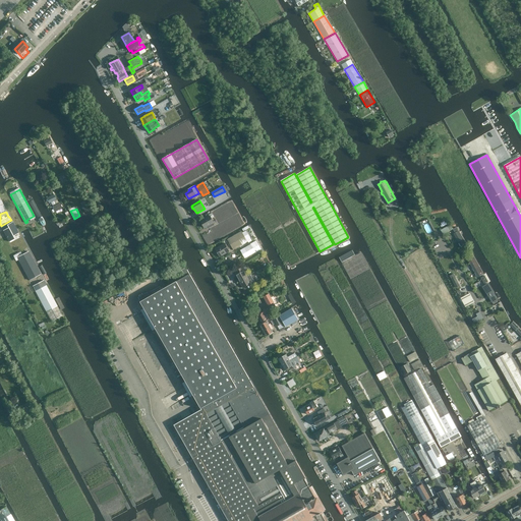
[(214,223),(211,216),(200,222),(205,228),(208,226),(210,228),(215,225),(213,223),(214,223)]
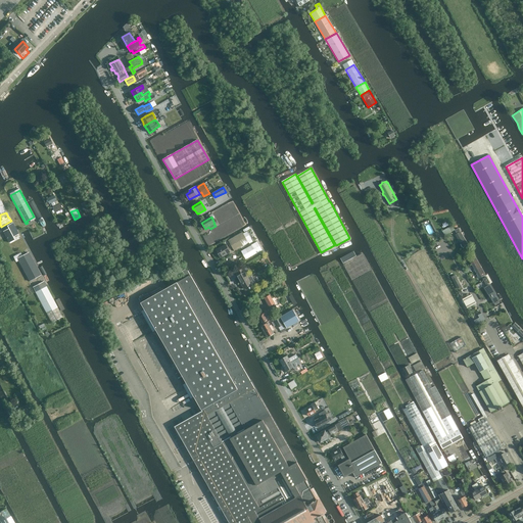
[(8,229),(3,231),(9,242),(14,239),(13,237),(18,234),(12,223),(7,226),(8,229)]
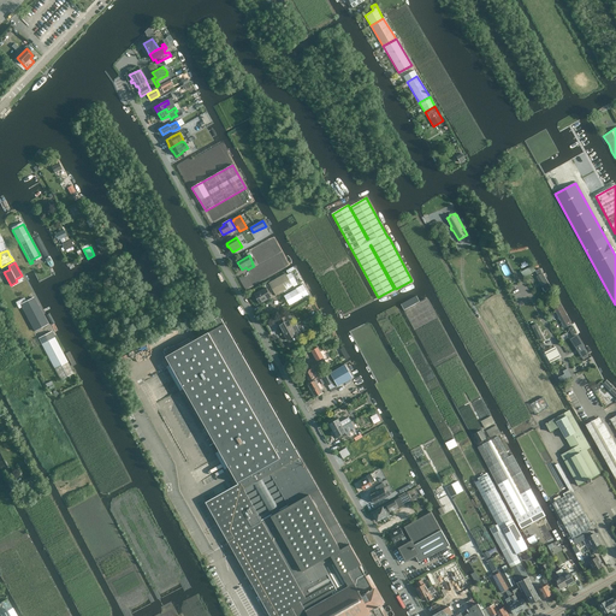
[(285,273),(268,284),(276,296),(297,284),(291,274),(288,276),(285,273)]
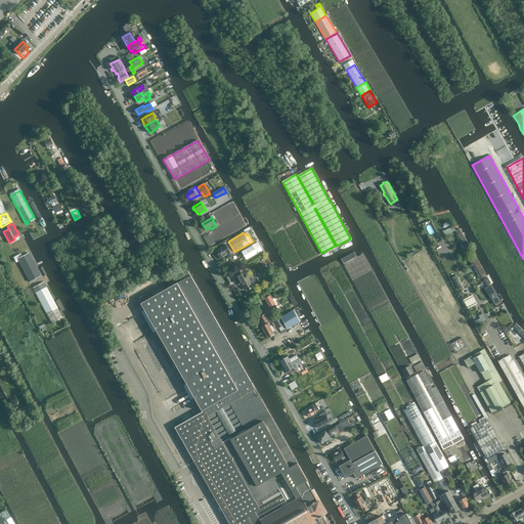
[(464,248),(469,246),(462,232),(455,235),(464,248)]
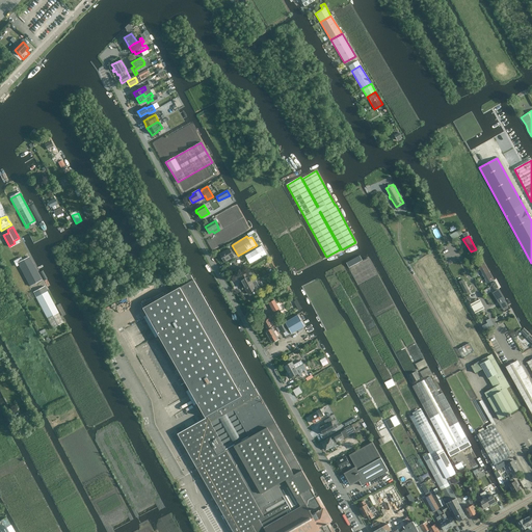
[(259,247),(249,254),(255,262),(264,257),(259,247)]
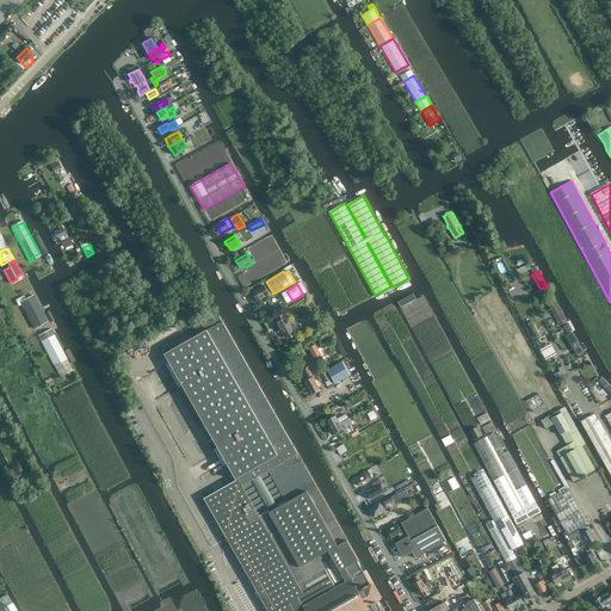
[(269,295),(264,285),(252,292),(258,302),(269,295)]
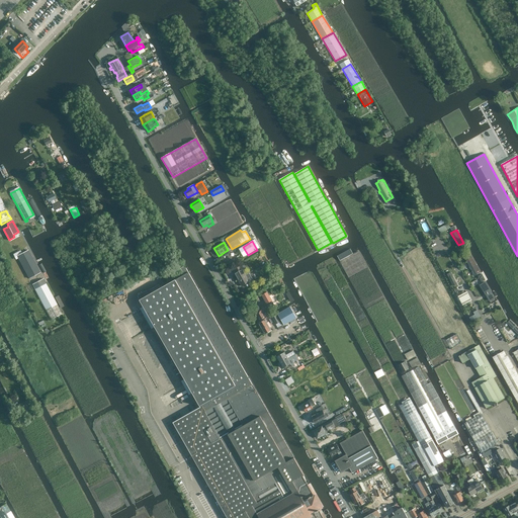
[(351,249),(338,254),(340,259),(353,254),(351,249)]
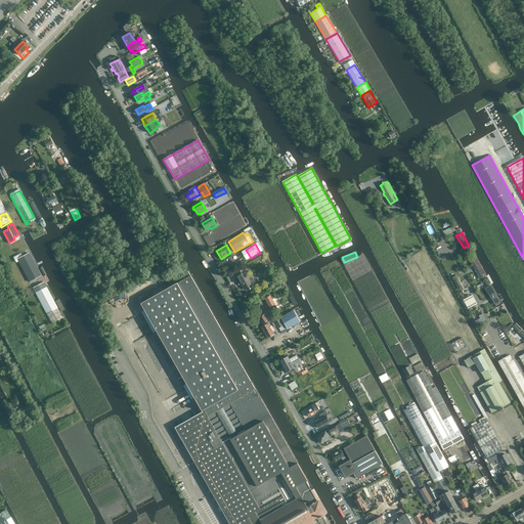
[(29,253),(17,259),(30,281),(40,275),(29,253)]
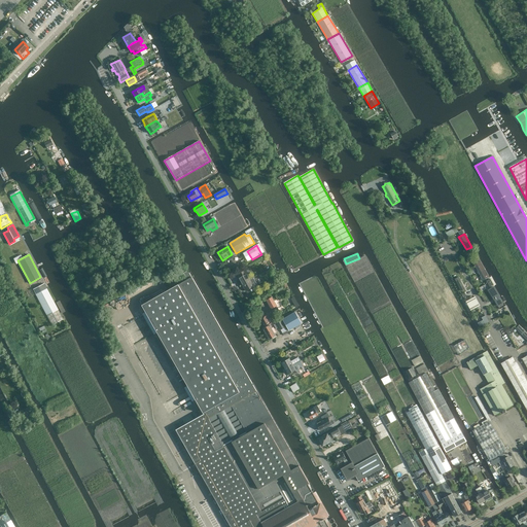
[(483,281),(488,278),(489,277),(479,259),(473,262),(483,281)]
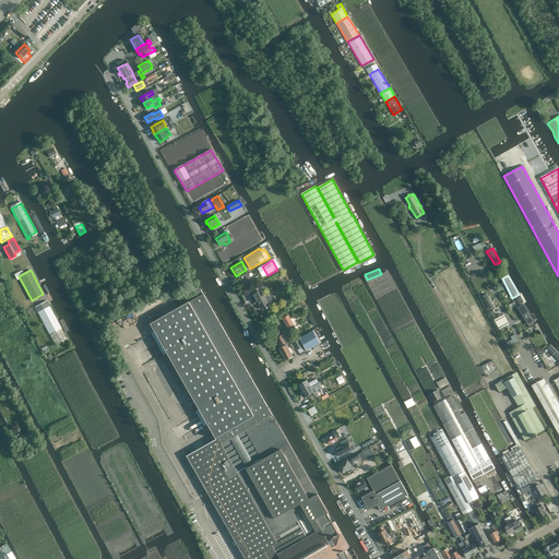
[(265,297),(262,292),(268,288),(265,284),(260,287),(252,292),(257,299),(258,298),(259,300),(257,301),(261,309),(269,305),(271,307),(275,305),(269,295),(265,297)]
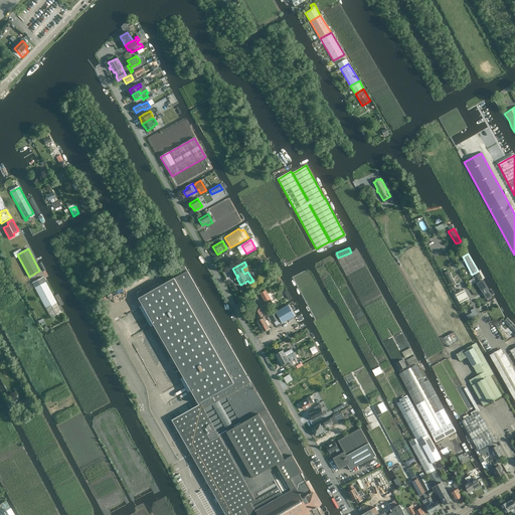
[(324,514),(319,506),(321,505),(314,492),(311,493),(300,474),(302,473),(292,453),(251,382),(250,382),(187,271),(184,265),(179,267),(183,274),(169,282),(148,293),(146,289),(137,294),(139,298),(139,299),(196,399),(199,404),(173,419),(226,514),(324,514)]
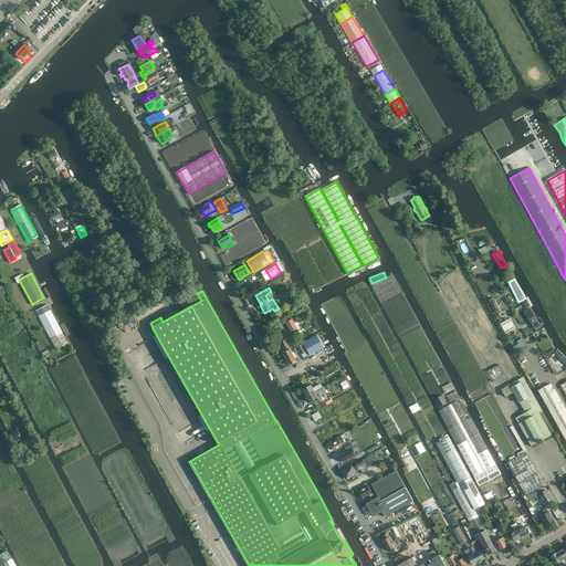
[(48,304),(35,311),(54,346),(63,342),(64,345),(67,343),(48,304)]
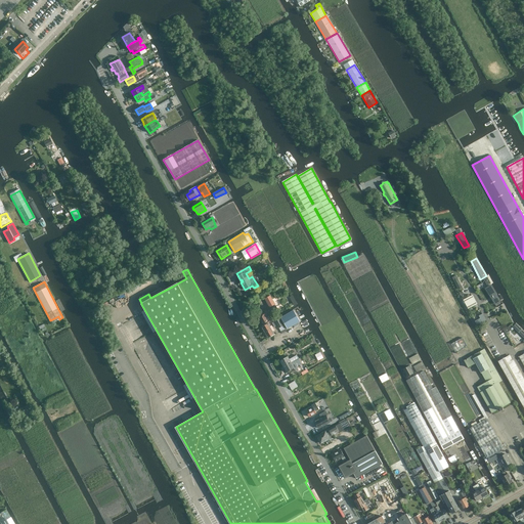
[(496,306),(500,304),(503,303),(492,285),(486,289),(496,306)]
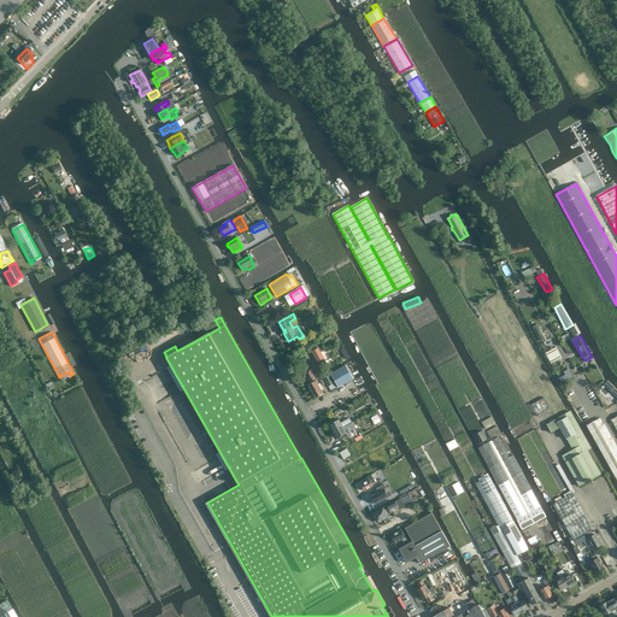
[(562,358),(556,347),(545,353),(551,364),(562,358)]
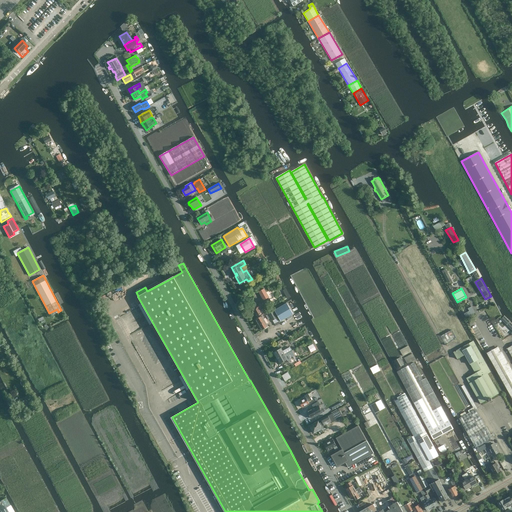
[(264,289),(259,292),(264,300),(269,298),(264,289)]
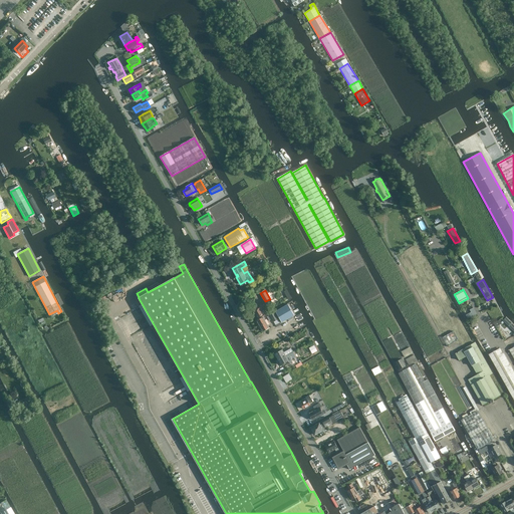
[(255,314),(257,318),(266,313),(265,312),(269,310),(267,307),(273,304),(270,300),(265,303),(266,304),(262,306),(261,303),(253,308),(256,313),(255,314)]
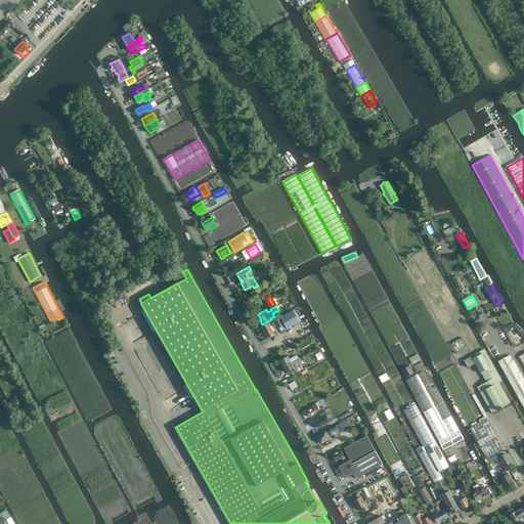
[(294,310),(280,317),(288,330),(300,321),(294,310)]
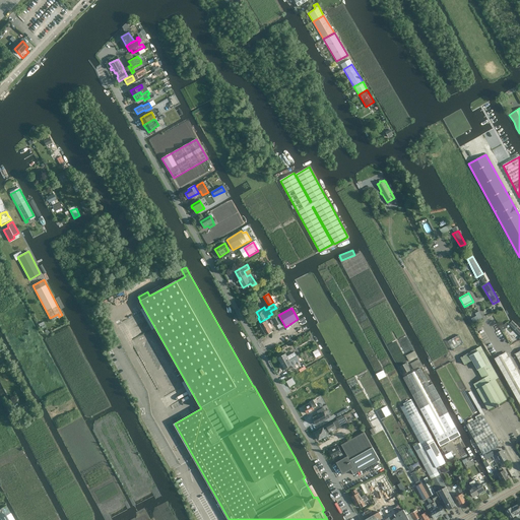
[(479,310),(475,312),(476,315),(471,317),(473,321),(482,317),(479,310)]
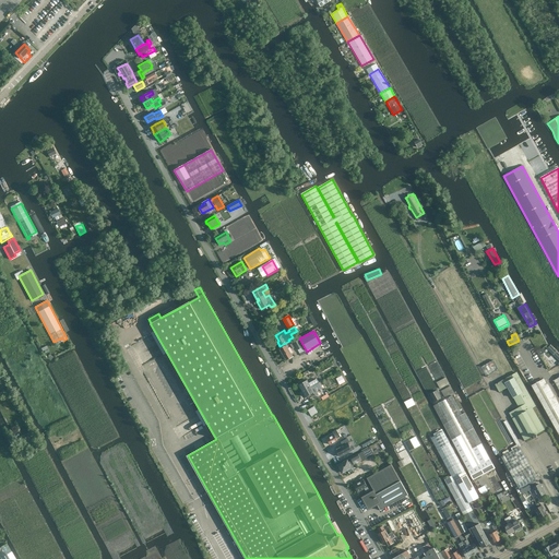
[(294,343),(296,347),(297,351),(298,351),(302,347),(298,340),(294,343)]
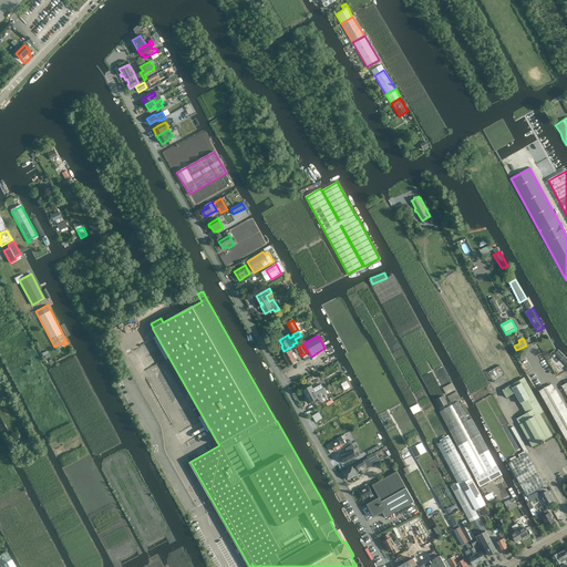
[(284,354),(287,360),(294,356),(291,350),(284,354)]
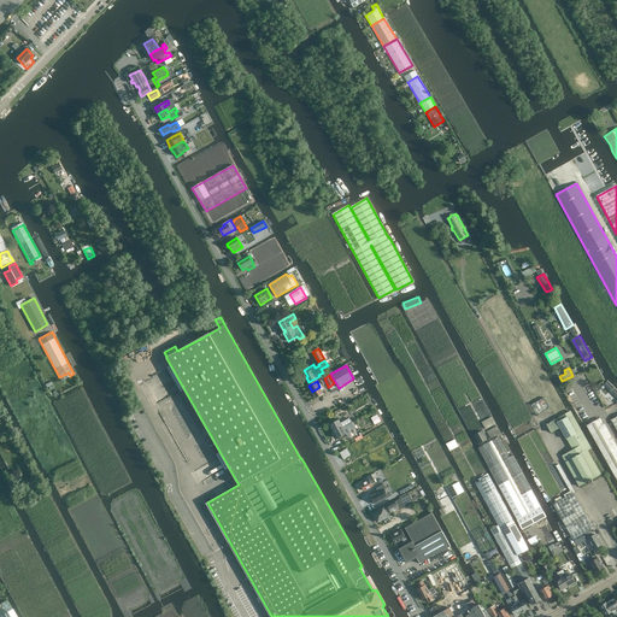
[(616,391),(607,381),(604,385),(616,399),(616,391)]
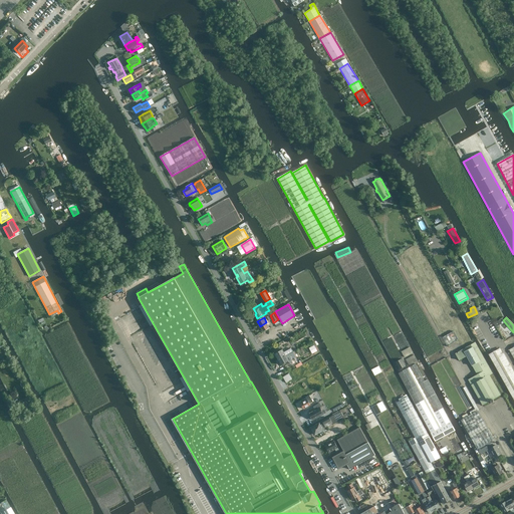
[(266,322),(260,326),(263,331),(270,328),(266,322)]
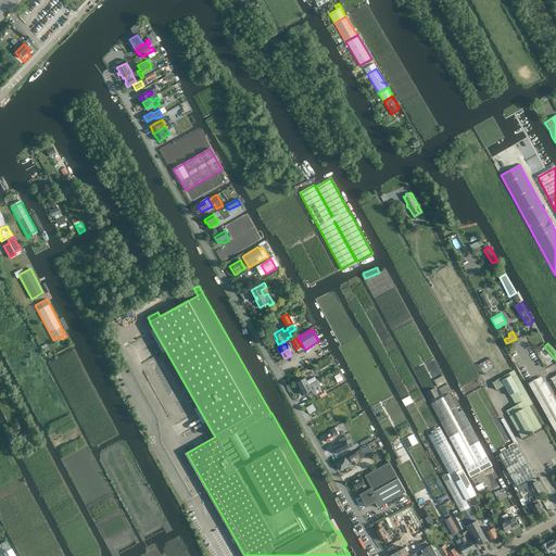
[(484,375),(487,374),(496,368),(491,358),(479,365),(484,375)]
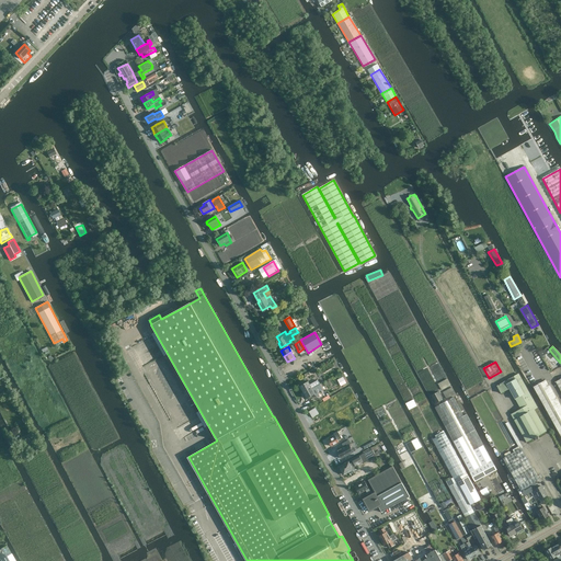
[(515,399),(518,404),(521,409),(511,414),(527,443),(535,437),(536,441),(539,438),(538,436),(547,432),(534,410),(538,408),(518,374),(497,386),(501,393),(508,389),(515,399)]
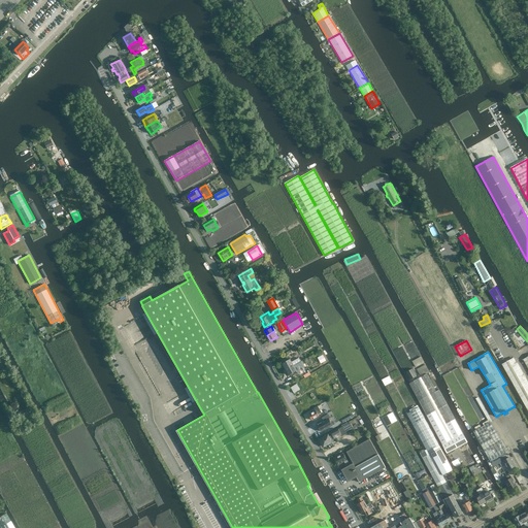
[(527,410),(527,386),(513,358),(502,364),(527,410)]
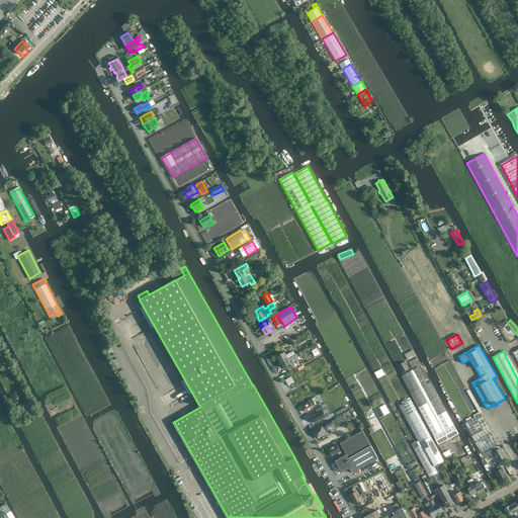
[(288,358),(288,359),(292,356),(291,354),(287,356),(284,352),(276,356),(280,362),(288,358)]
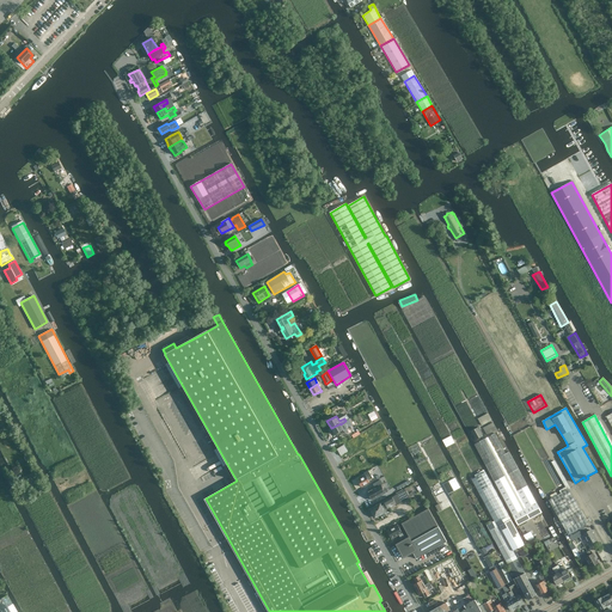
[(343,428),(341,424),(341,423),(331,428),(335,435),(343,430),(344,432),(350,428),(348,426),(343,428)]
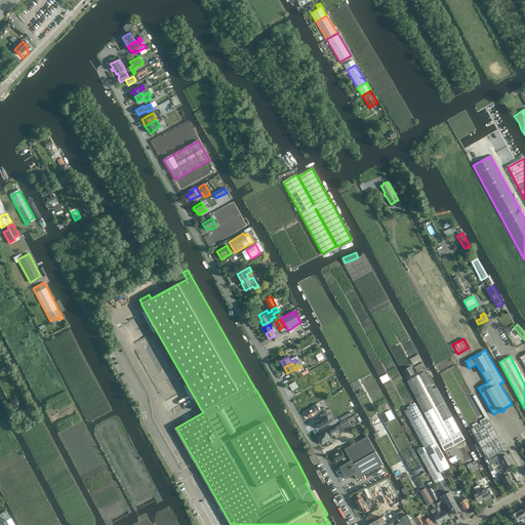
[(408,378),(414,374),(410,366),(404,370),(408,378)]
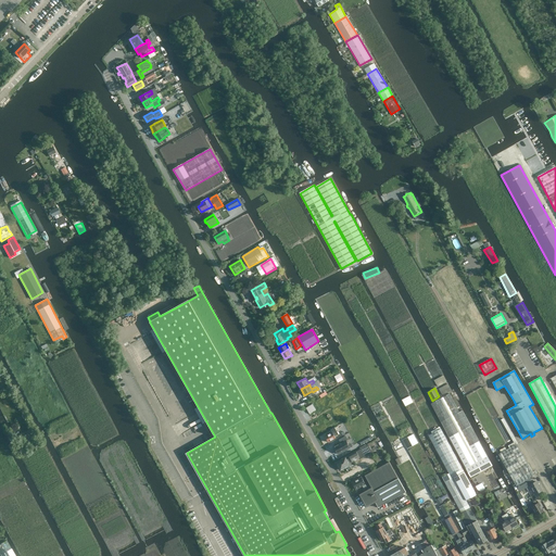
[(466,468),(470,478),(492,466),(463,411),(459,413),(450,394),(431,404),(466,468)]
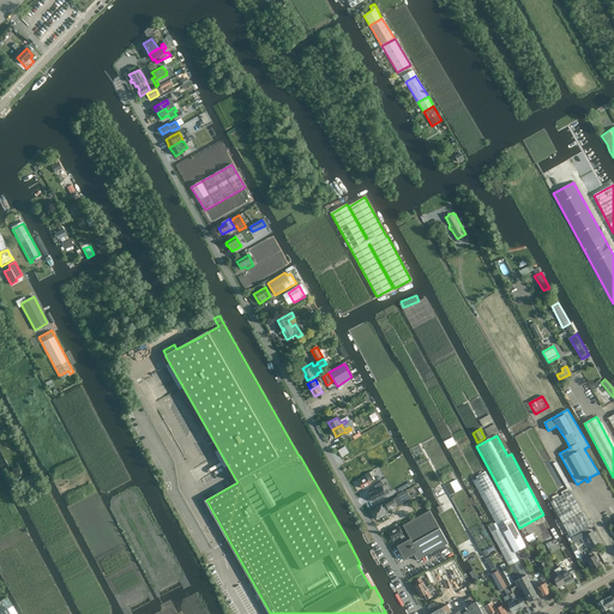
[(445,440),(449,447),(457,444),(453,437),(445,440)]
